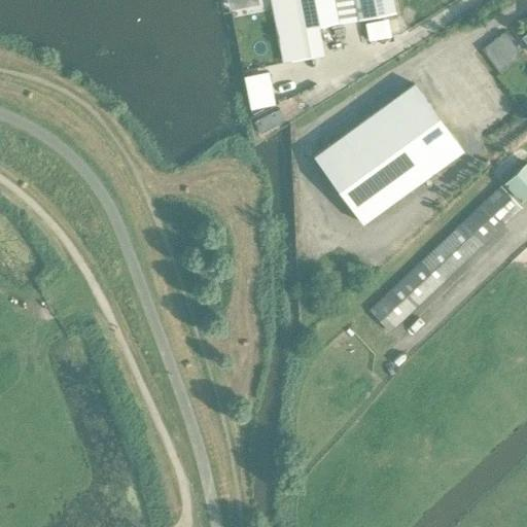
[(305,30),(338,24),(338,23),(334,0),(296,0),(299,6),(280,9),(289,61),(310,58),(305,30)]
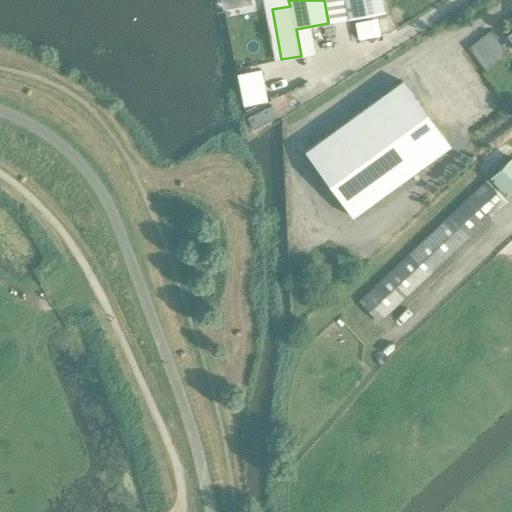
[(382,0),(324,0),(328,22),(384,12),(382,0)]
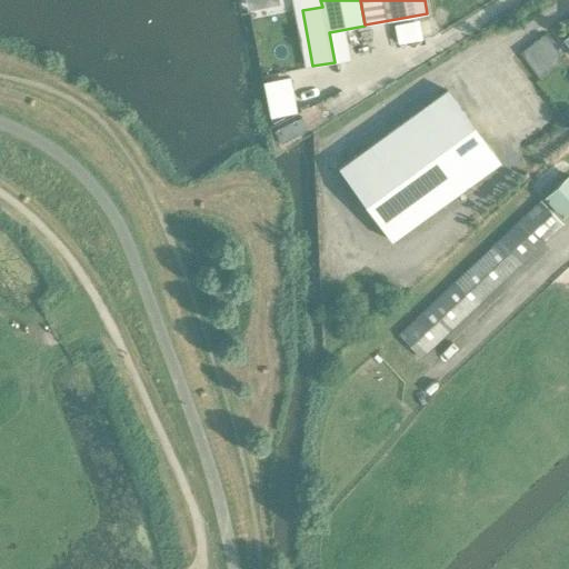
[(539,78),(563,60),(545,35),(520,53),(539,78)]
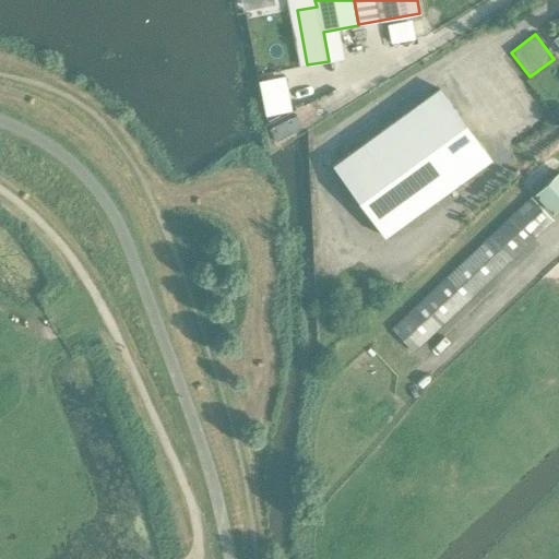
[(384,239),(491,162),(440,91),(333,168),(384,239)]
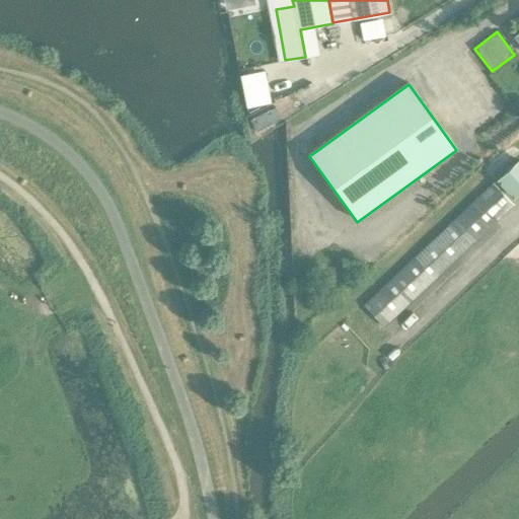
[(513,199),(518,193),(518,159),(518,160),(497,180),(513,199)]
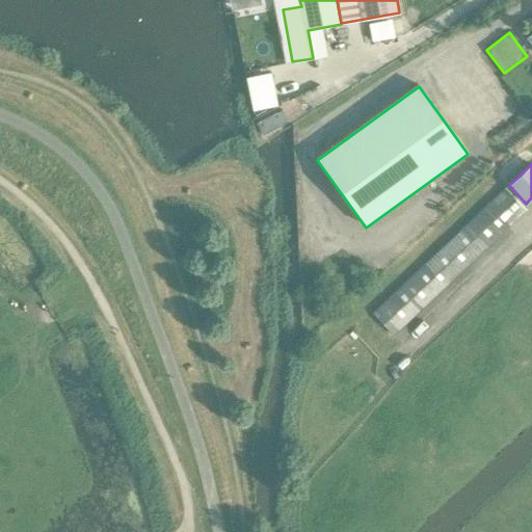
[(506,188),(497,196),(373,313),(393,334),(526,210),(506,188)]
